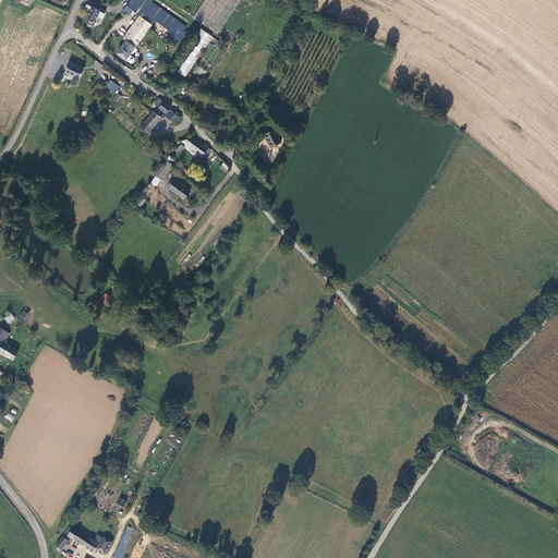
[(132,11),(141,0),(140,0),(131,0),(126,7),(132,11)]
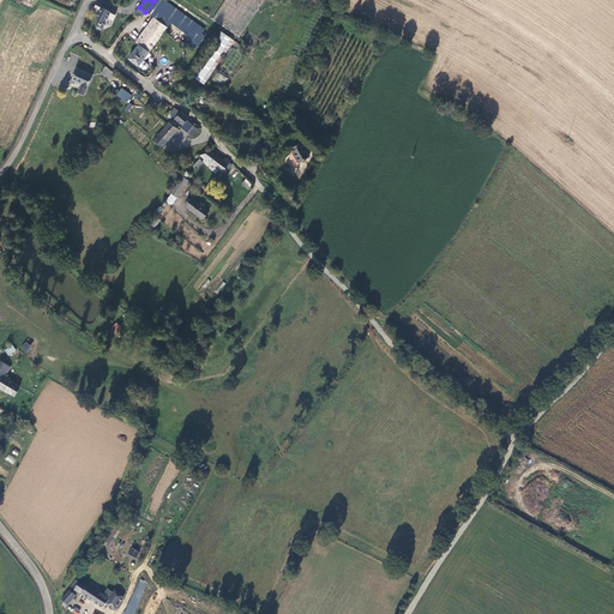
[(202,32),(204,30),(163,0),(155,12),(199,44),(205,35),(202,32)]
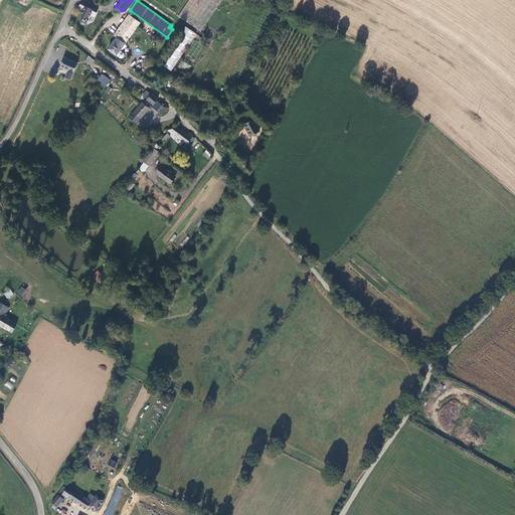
[(188,1),(178,17),(201,31),(214,10),(211,8),(207,15),(191,5),(192,4),(188,1)]
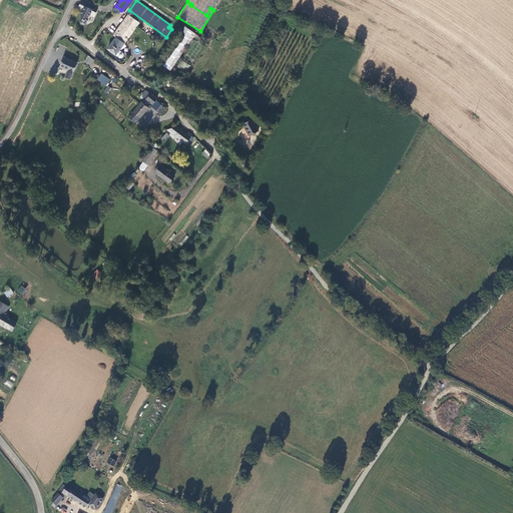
[(86,22),(87,23),(89,18),(88,18),(91,14),(93,9),(84,5),(82,9),(84,10),(81,15),(81,21),(80,23),(80,24),(83,26),(85,25),(86,22)]
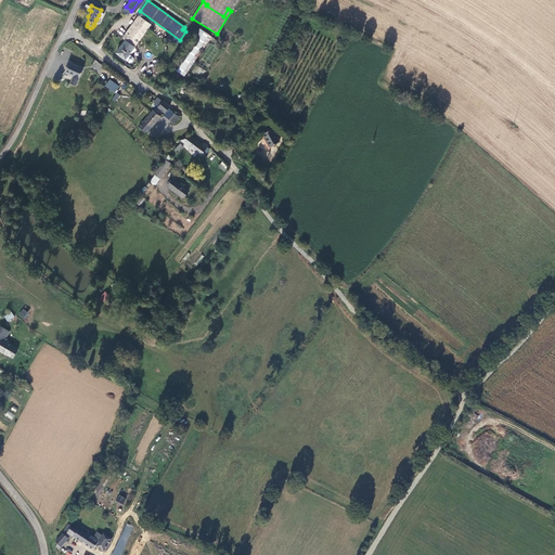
[(128,15),(131,11),(126,7),(123,11),(128,15)]
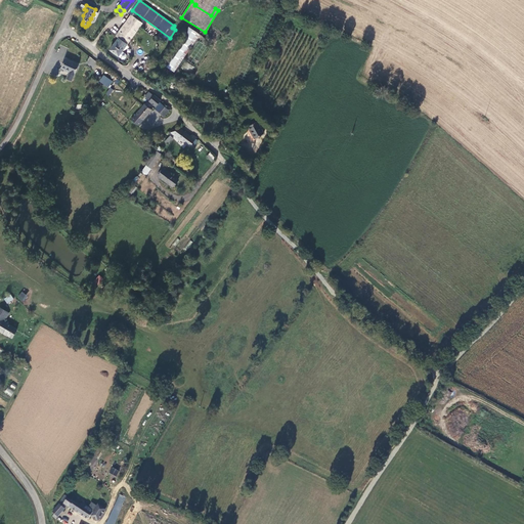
[(118,39),(110,50),(119,57),(142,25),(131,15),(116,37),(118,39)]
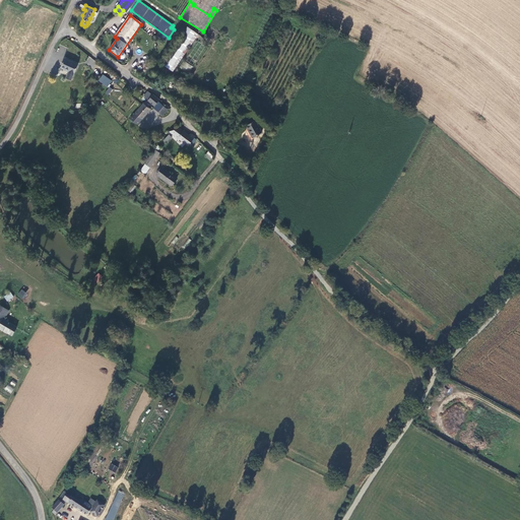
[(189,27),(164,64),(174,71),(199,35),(189,27)]
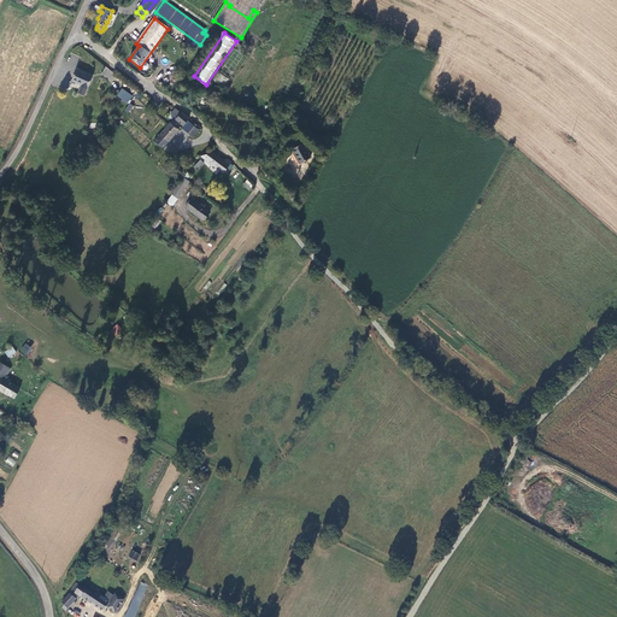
[(93,77),(77,71),(72,81),(82,86),(82,88),(88,90),(93,77)]
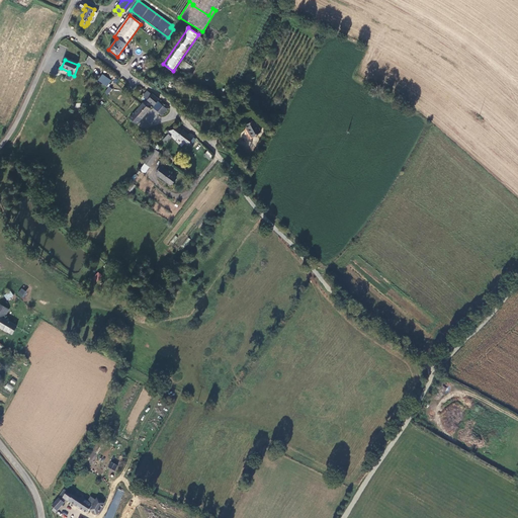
[(107,87),(111,80),(102,74),(97,80),(107,87)]
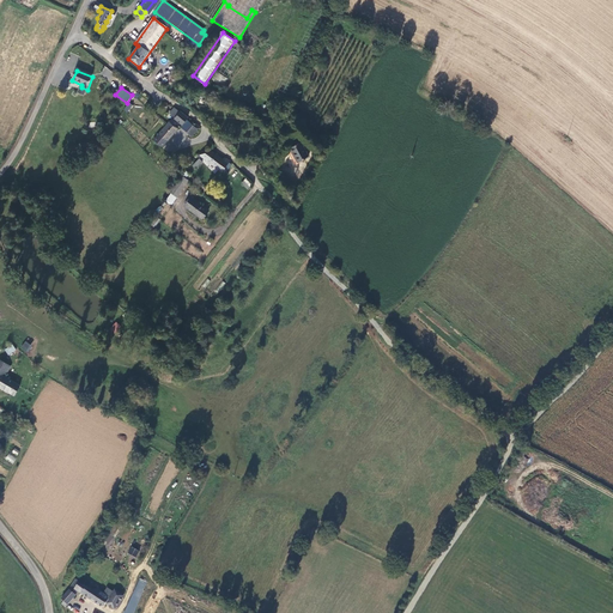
[(180,111),(180,113),(175,117),(175,119),(182,125),(188,117),(180,111)]
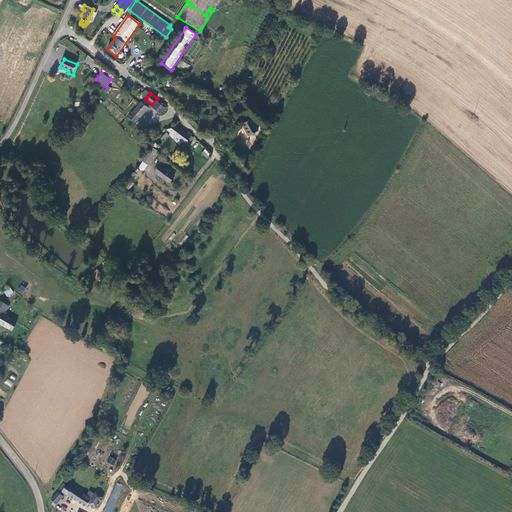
[(142,103),(129,117),(135,123),(149,108),(146,105),(147,103),(144,101),(143,103),(142,103)]
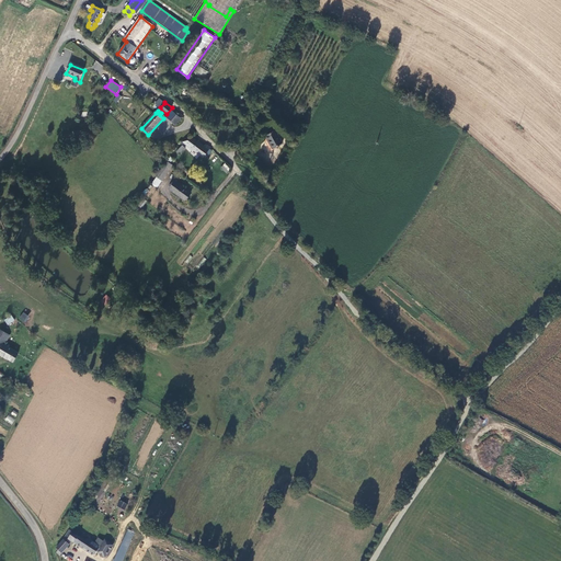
[(172,122),(176,115),(172,111),(167,117),(172,122)]
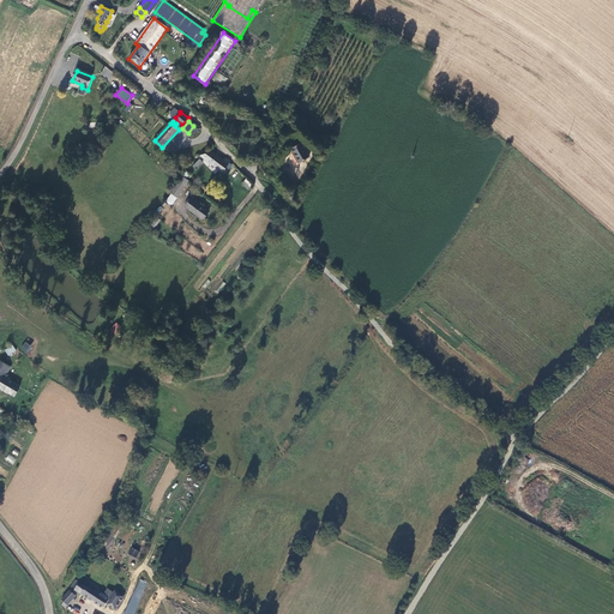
[(200,127),(197,125),(194,126),(193,126),(188,133),(193,137),(200,127)]
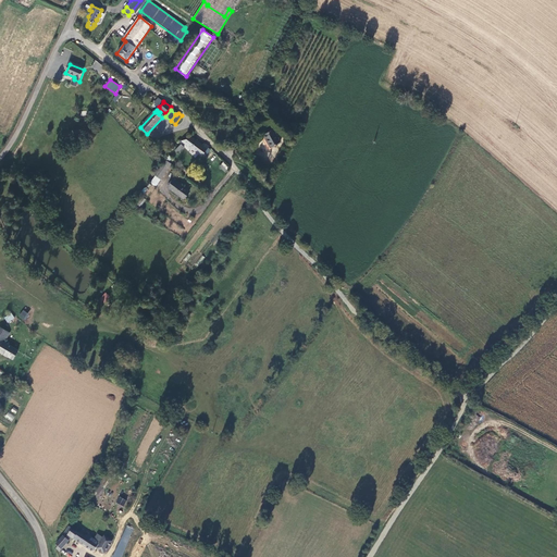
[(274,130),(264,135),(271,148),(282,143),(274,130)]
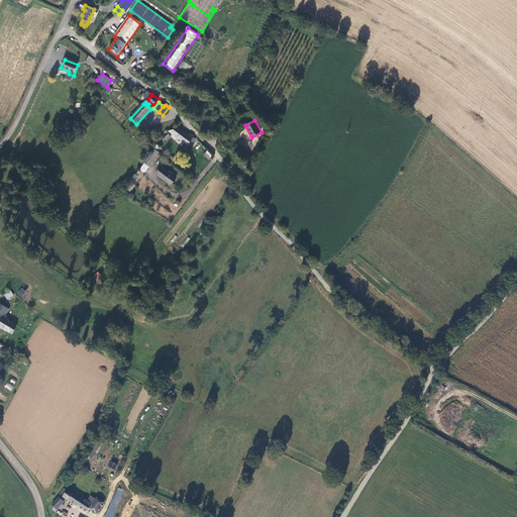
[(194,135),(190,132),(188,135),(179,128),(170,133),(176,136),(176,137),(187,145),(189,142),(193,136),(194,135)]
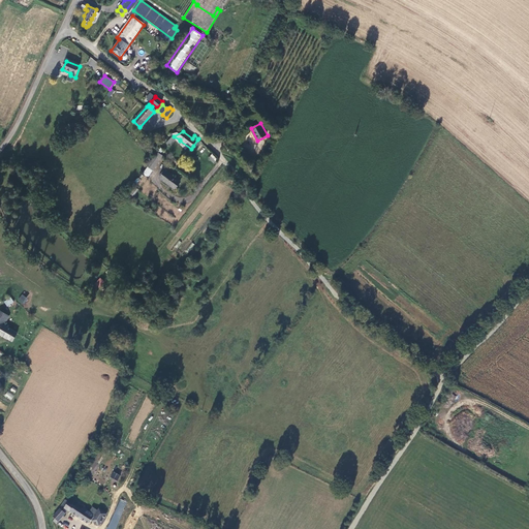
[(212,154),(208,158),(213,163),(217,159),(212,154)]
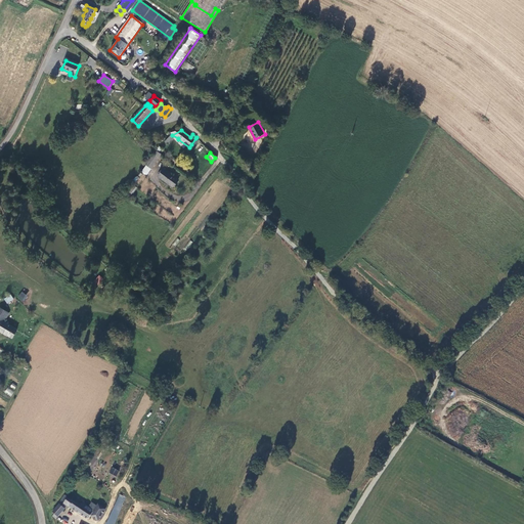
[(158,160),(154,156),(145,166),(147,167),(145,170),(149,172),(158,160)]
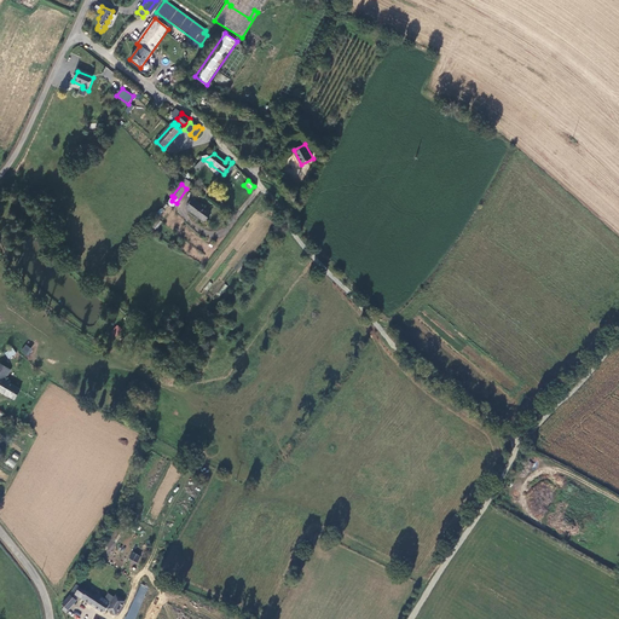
[(187,209),(204,221),(212,213),(192,201),(187,209)]
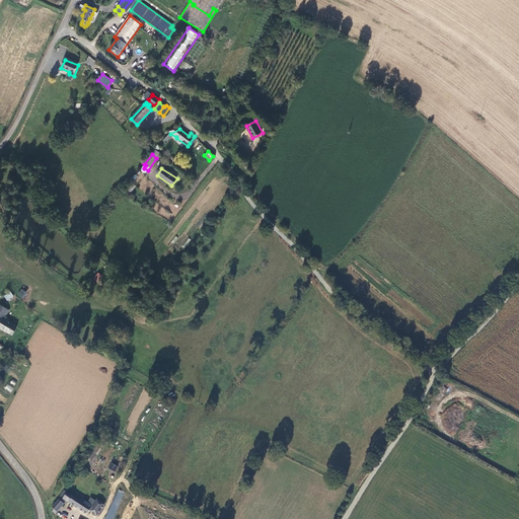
[(164,282),(158,277),(151,285),(156,290),(164,282)]
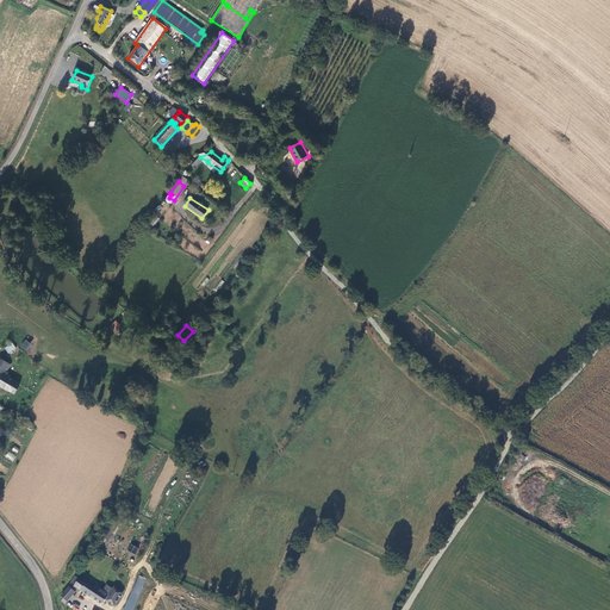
[(174,356),(159,336),(154,340),(169,360),(174,356)]
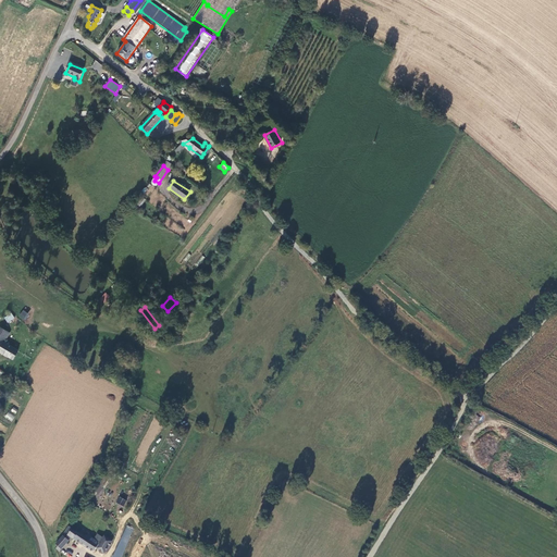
[(17,316),(24,321),(29,314),(23,310),(17,316)]
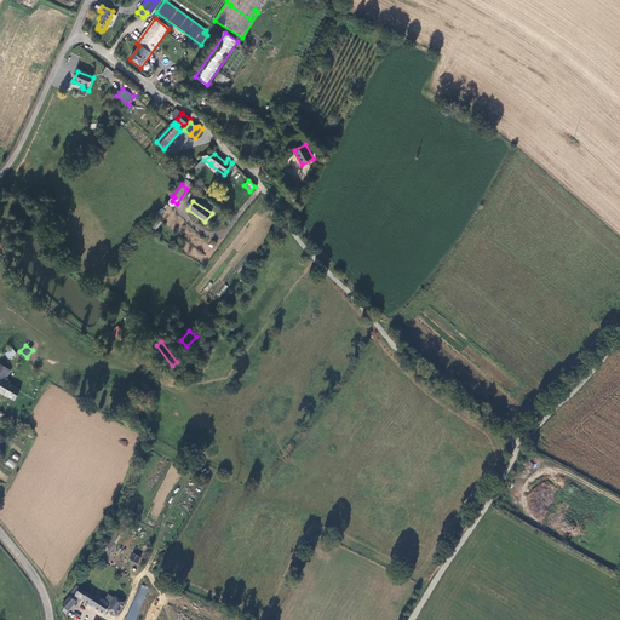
[(5,354),(9,360),(17,355),(12,349),(5,354)]
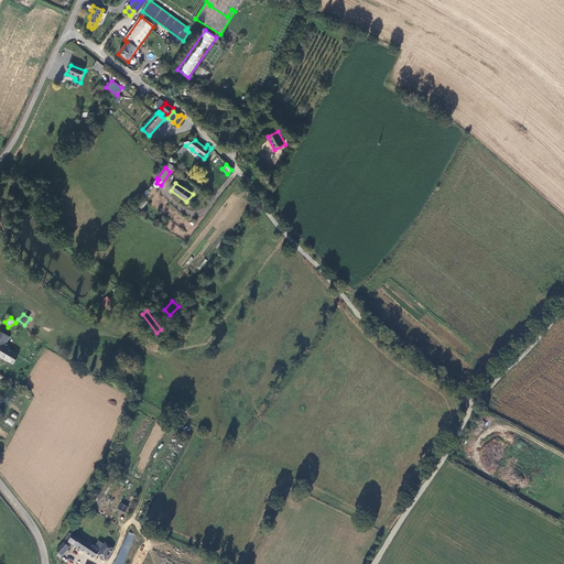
[(0,356),(13,365),(19,355),(4,347),(10,337),(0,332),(0,356)]
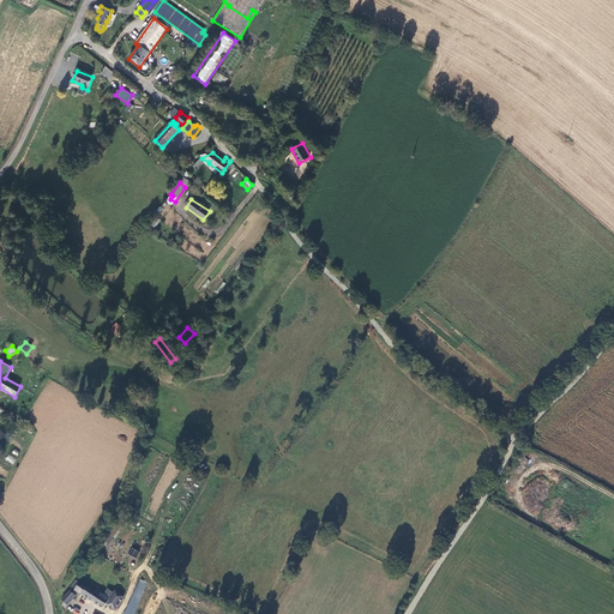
[(5,459),(13,465),(17,459),(8,455),(5,459)]
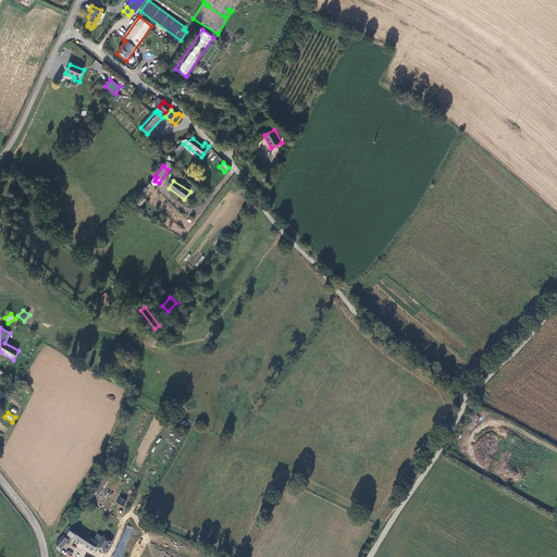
[(112,480),(106,475),(99,486),(104,490),(112,480)]
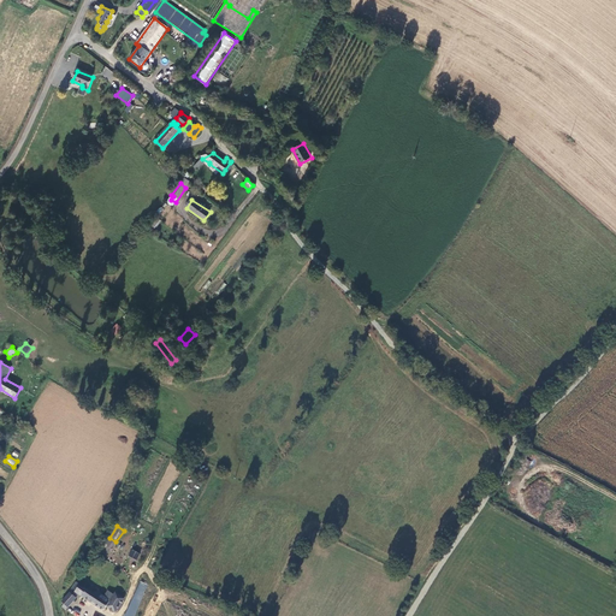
[(131,549),(129,556),(137,560),(140,552),(131,549)]
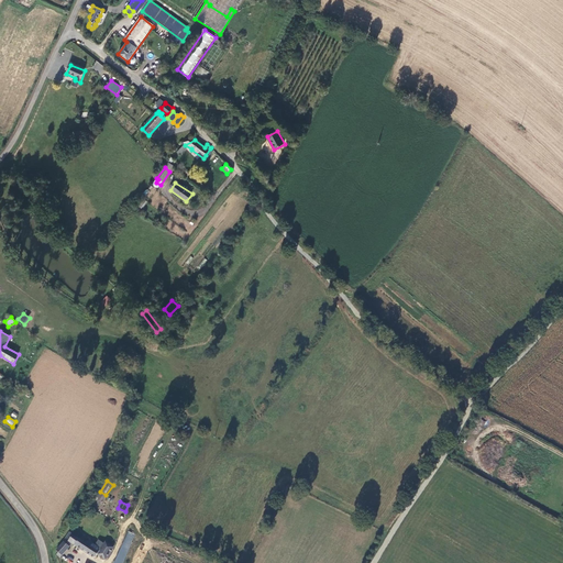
[(86,543),(68,532),(64,539),(64,540),(95,558),(97,554),(106,561),(114,547),(106,541),(103,543),(98,540),(95,545),(92,544),(92,542),(89,540),(86,543)]
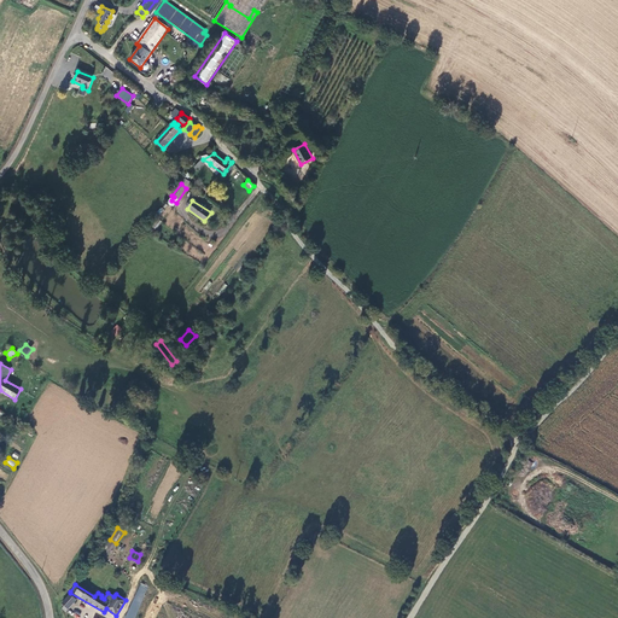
[(65,612),(75,600),(69,595),(62,604),(64,606),(62,610),(65,612)]
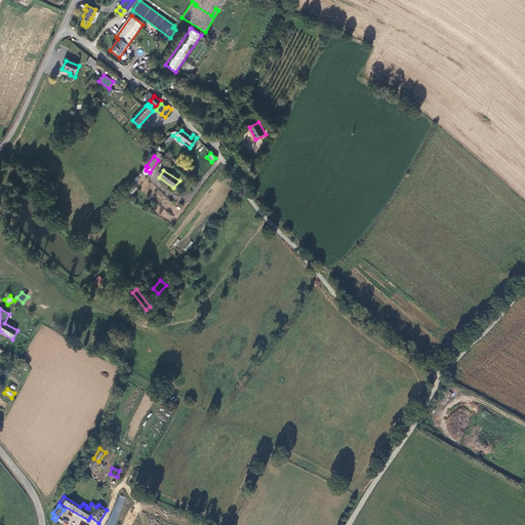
[(112,515),(108,524),(113,524),(117,517),(112,515)]
